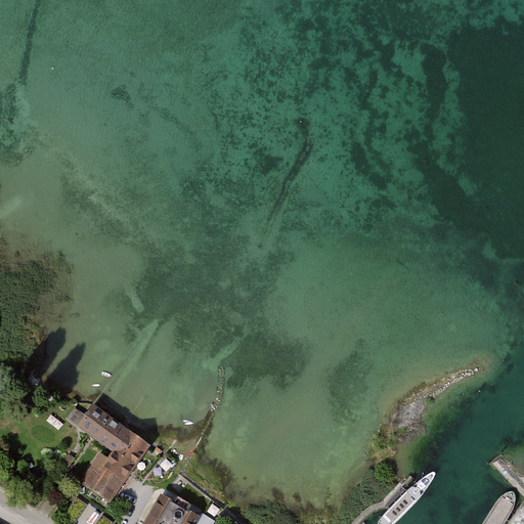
[(153,441),(93,401),(77,425),(115,450),(137,465),(153,441)]
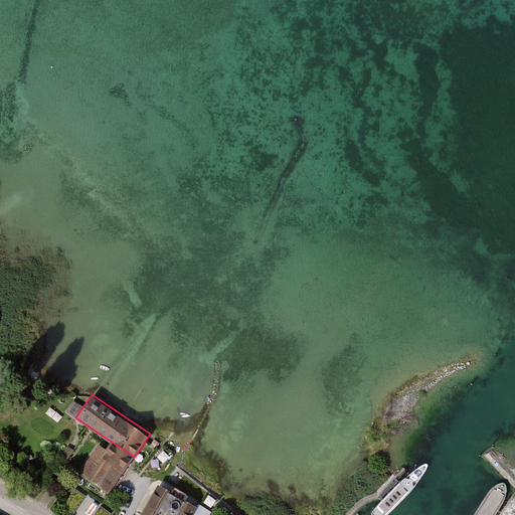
[(108,449),(100,444),(79,473),(109,493),(135,457),(113,443),(108,449)]
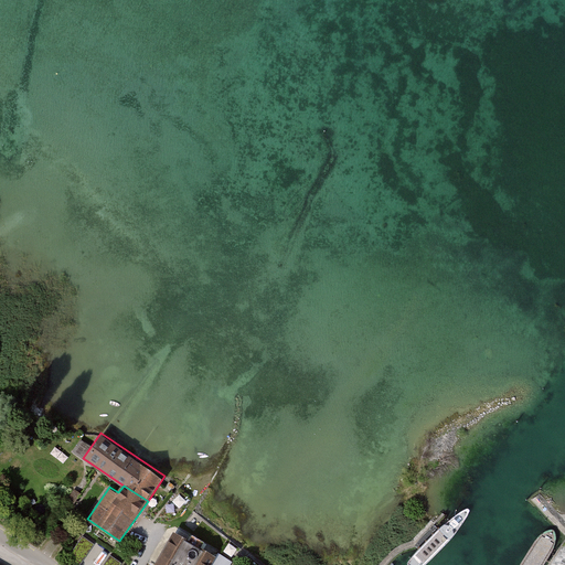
[(67,499),(74,503),(82,493),(75,488),(67,499)]
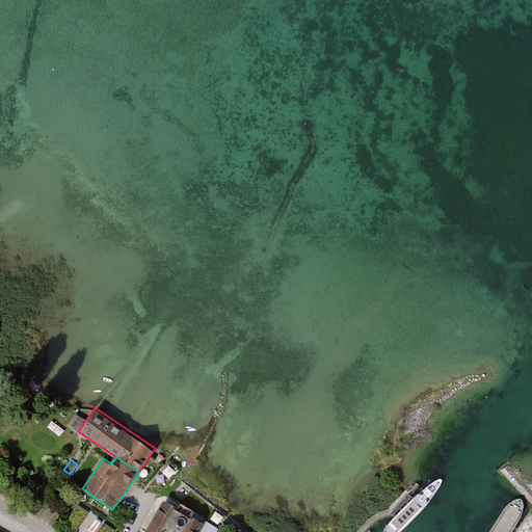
[(164,499),(144,531),(198,531),(205,523),(190,514),(193,509),(182,502),(179,507),(164,499)]
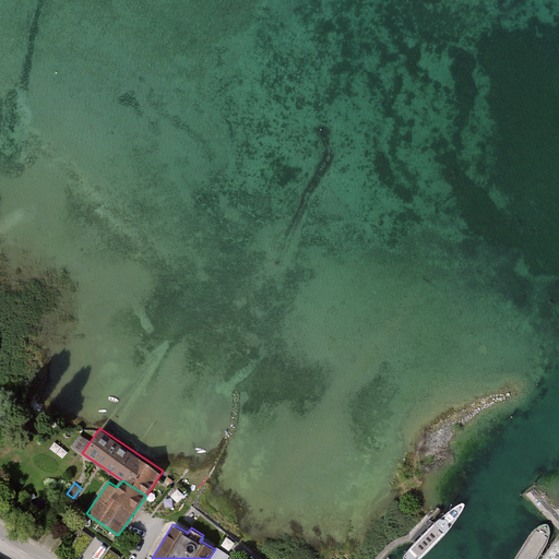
[(68,551),(80,558),(94,538),(82,531),(68,551)]
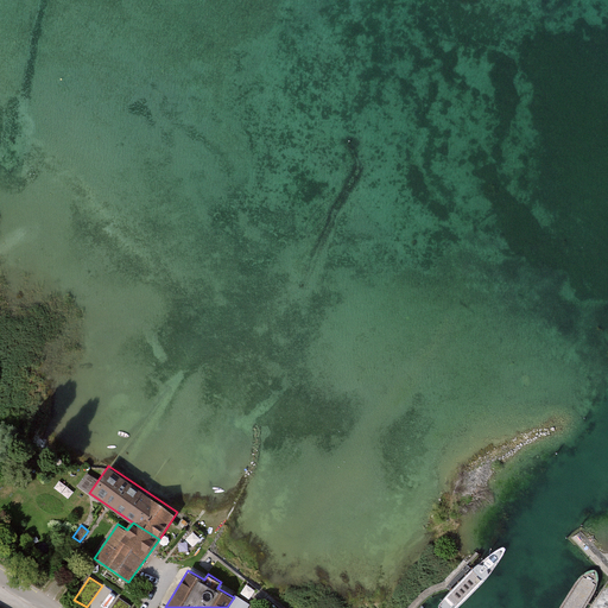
[(234,597),(227,607),(248,607),(252,605),(235,594),(234,597)]
